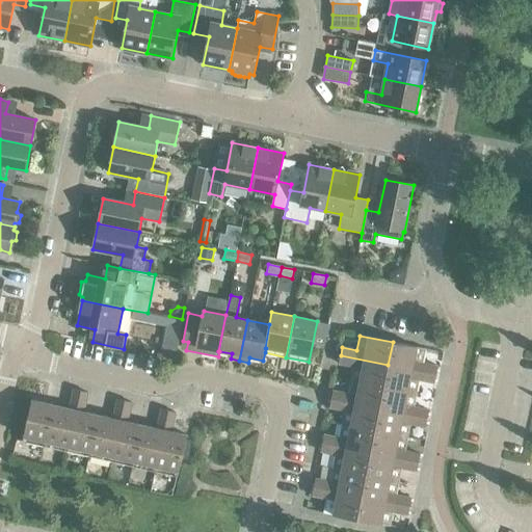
[(393,342),(388,365),(435,375),(437,367),(423,364),(426,349),(393,342)]
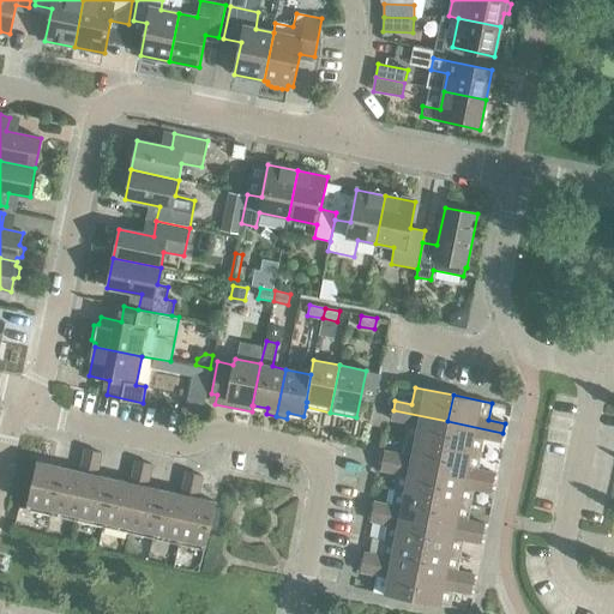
[(408,423),(404,439),(443,446),(447,421),(393,410),(391,420),(408,423)]
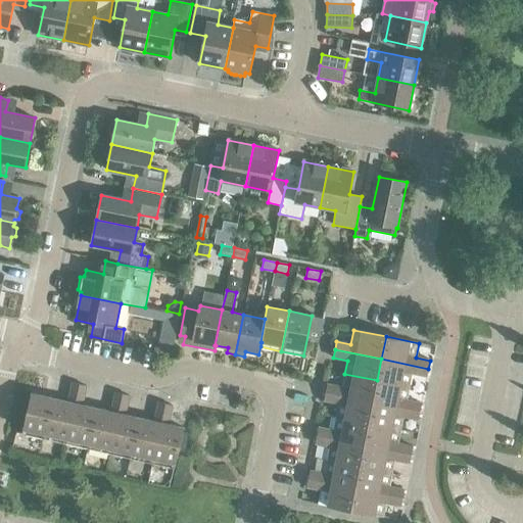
[(381,359),(377,380),(410,387),(413,374),(427,377),(428,369),(381,359)]
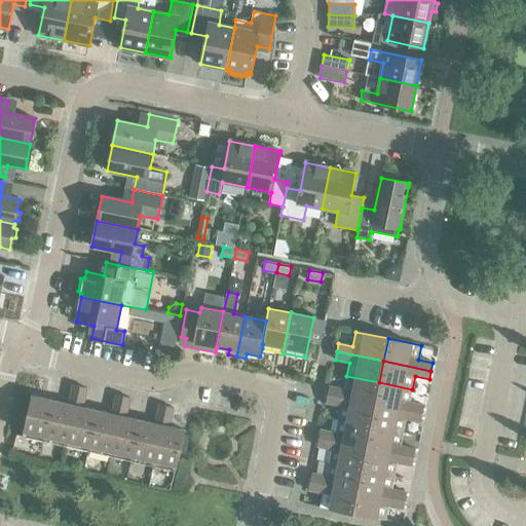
[(330,386),(328,395),(375,405),(379,382),(346,376),(343,389),(330,386)]
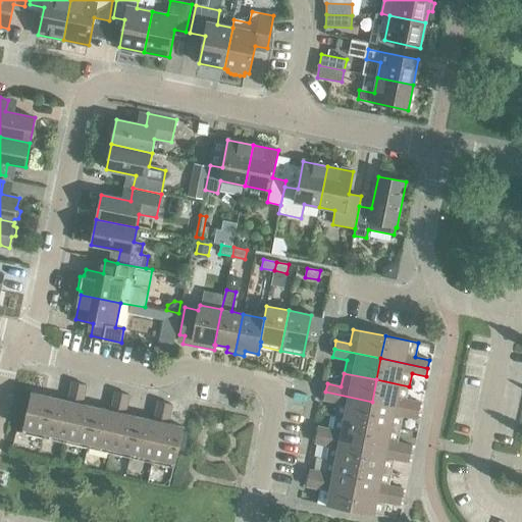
[(376,379),(372,402),(419,411),(420,403),(407,400),(409,386),(376,379)]
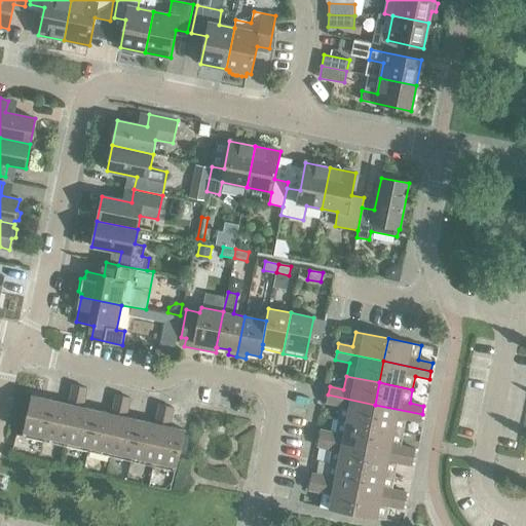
[(44,442),(67,447),(80,387),(73,385),(69,404),(54,401),(44,442)]
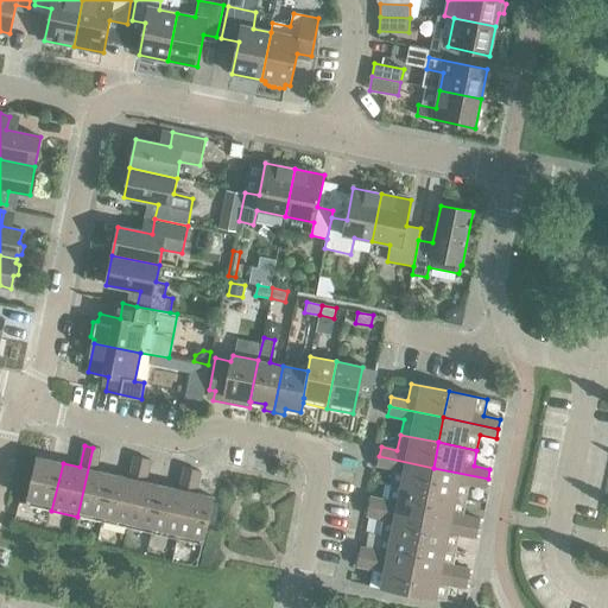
[(77,517),(102,523),(113,475),(95,470),(101,449),(93,448),(77,517)]
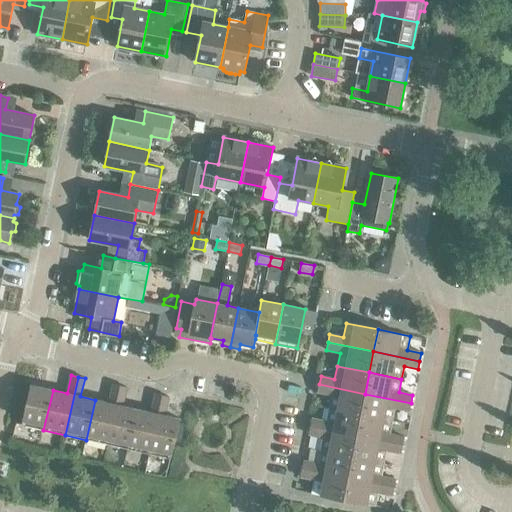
[(331,395),(329,408),(361,415),(365,394),(319,384),(317,392),(331,395)]
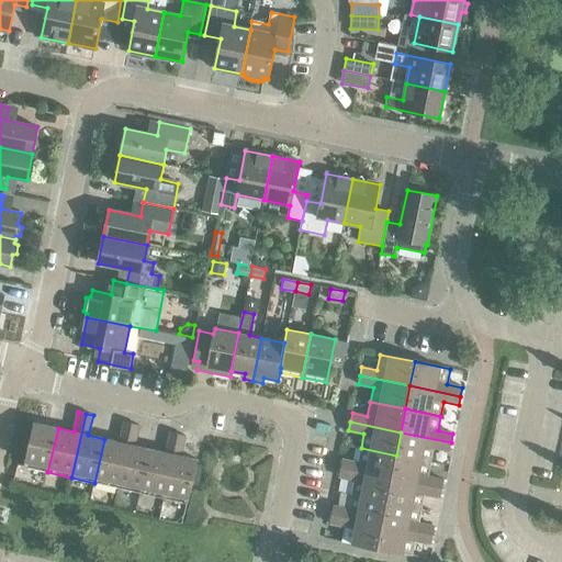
[(24,467),(47,472),(58,428),(34,423),(24,467)]
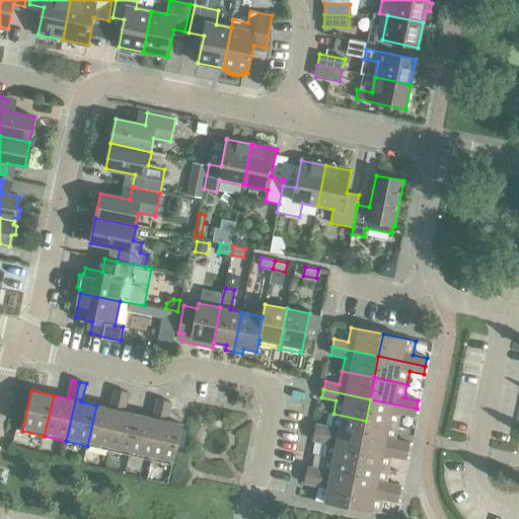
[(87,446),(108,450),(122,391),(115,390),(110,409),(96,405),(87,446)]
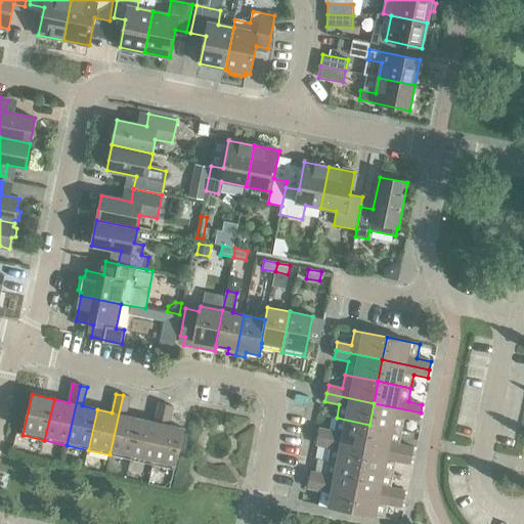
[(110,454),(131,460),(140,419),(126,416),(130,397),(123,395),(110,454)]
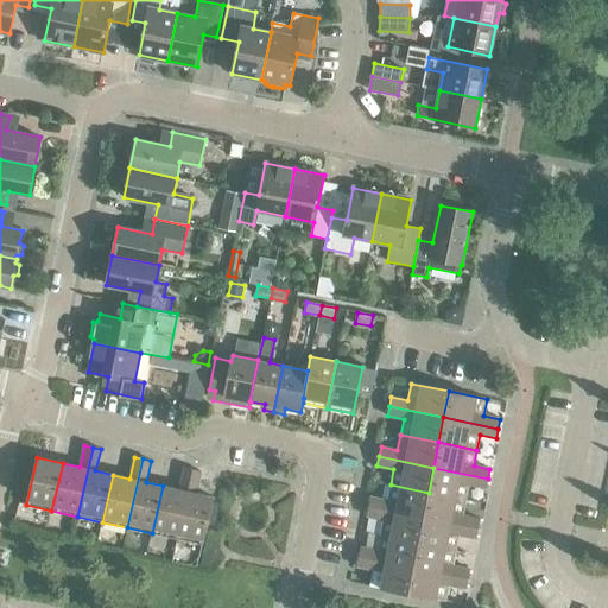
[(152,533),(177,539),(192,470),(184,468),(179,489),(163,486),(152,533)]
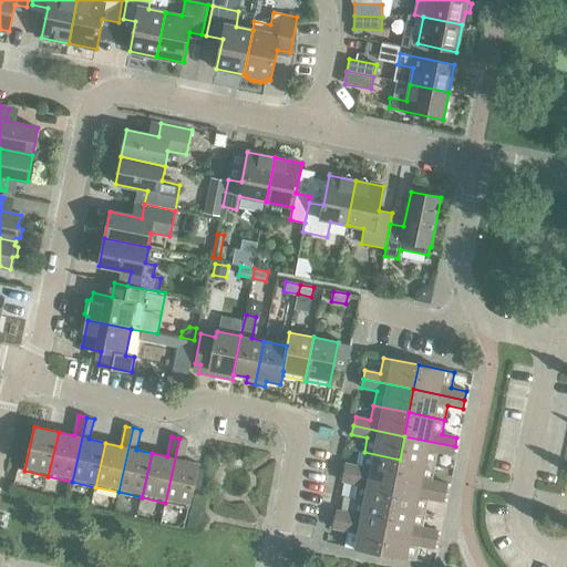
[(404,436),(400,460),(435,466),(437,452),(453,455),(455,446),(404,436)]
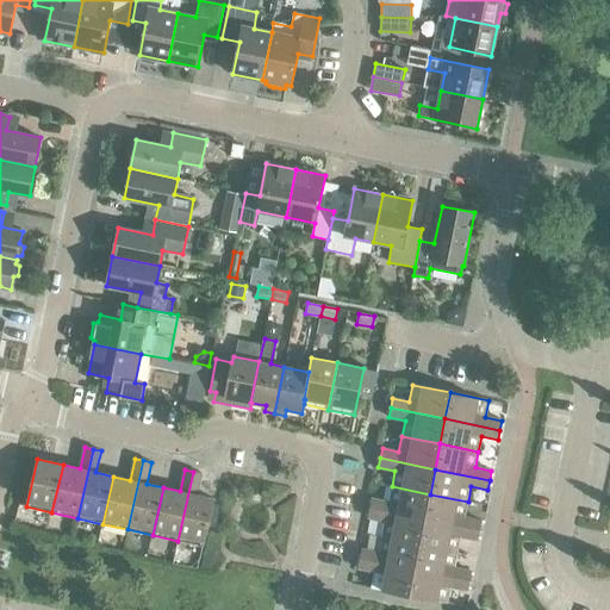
[(193,472),(178,541),(204,547),(209,523),(215,526),(219,505),(213,504),(215,499),(197,495),(201,473),(193,472)]
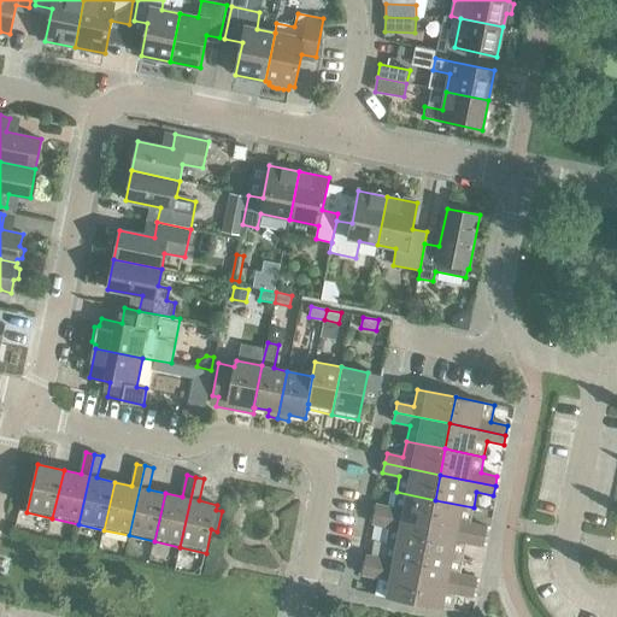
[(376,505),(374,515),(429,526),(435,500),(397,492),(393,509),(376,505)]
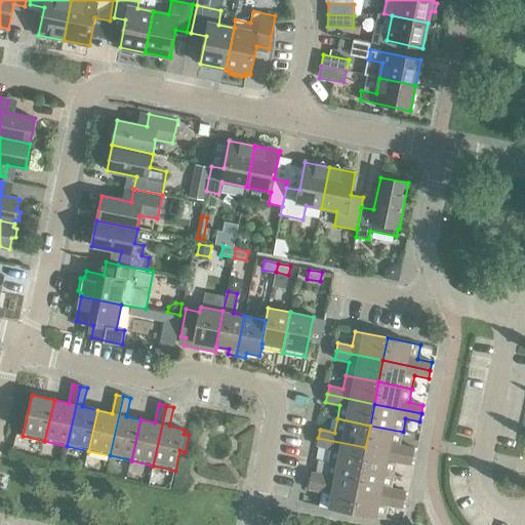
[(370,426),(365,447),(412,456),(414,448),(400,445),(403,432),(370,426)]
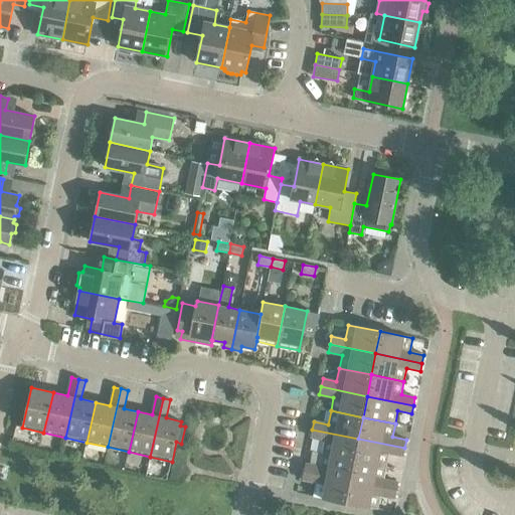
[(325,441),(322,454),(354,460),(358,439),(312,430),(311,438),(325,441)]
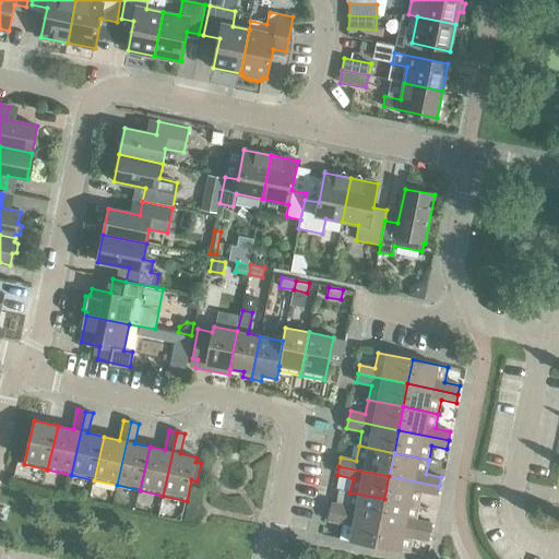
[(389,476),(384,499),(419,507),(423,491),(438,495),(439,486),(389,476)]
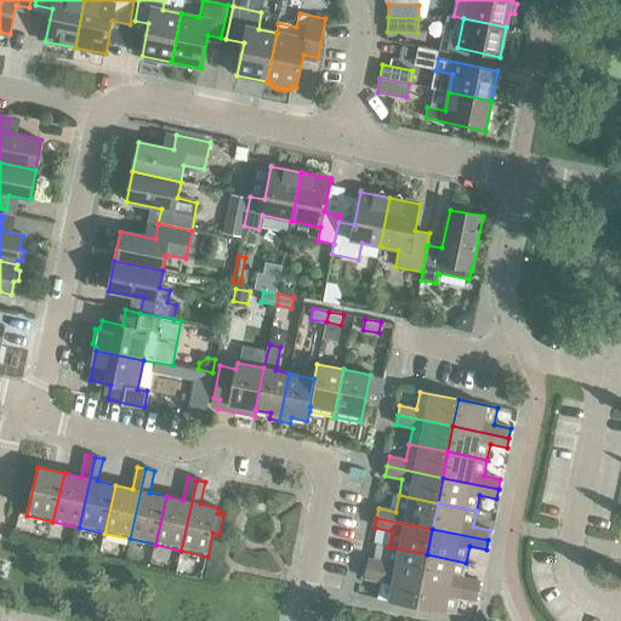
[(369,559),(366,569),(422,580),(427,554),(388,547),(385,563),(369,559)]
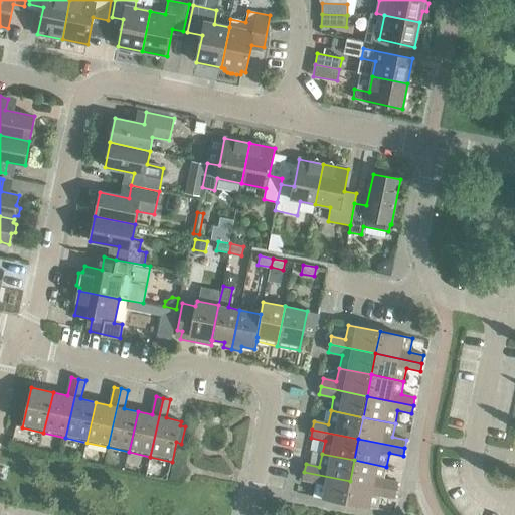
[(354,460),(350,481),(396,491),(397,483),(384,480),(386,467),(354,460)]
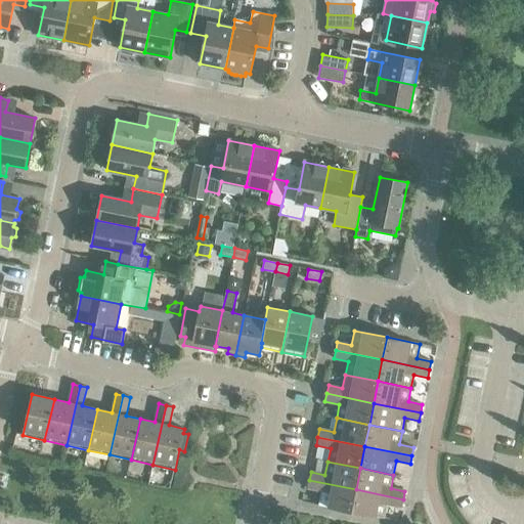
[(318,506),(351,512),(356,489),(309,480),(307,488),(321,491),(318,506)]
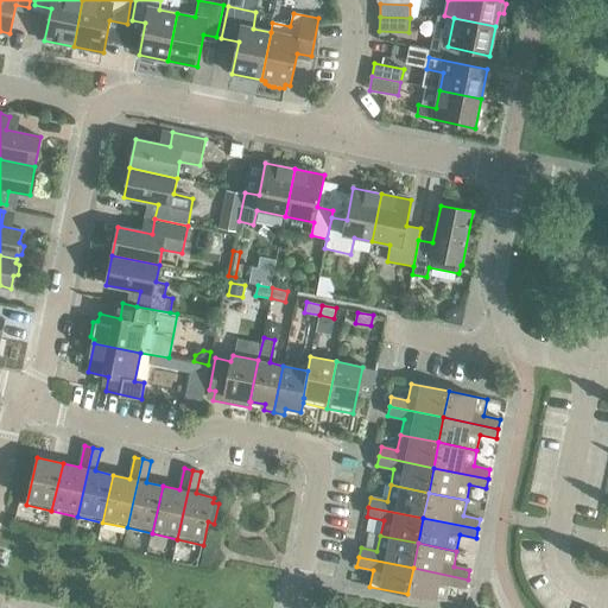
[(413,568),(407,594),(447,602),(449,586),(466,589),(468,580),(413,568)]
